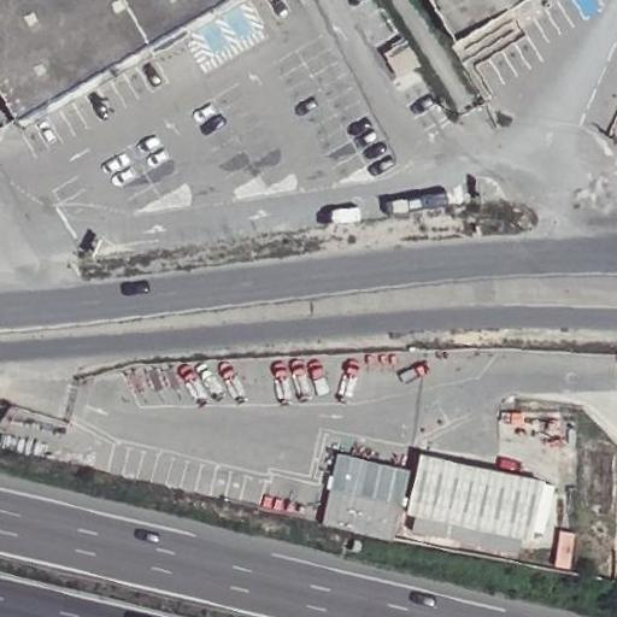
[(0,0),(0,116),(4,125),(160,37),(203,13),(224,0),(0,0)]
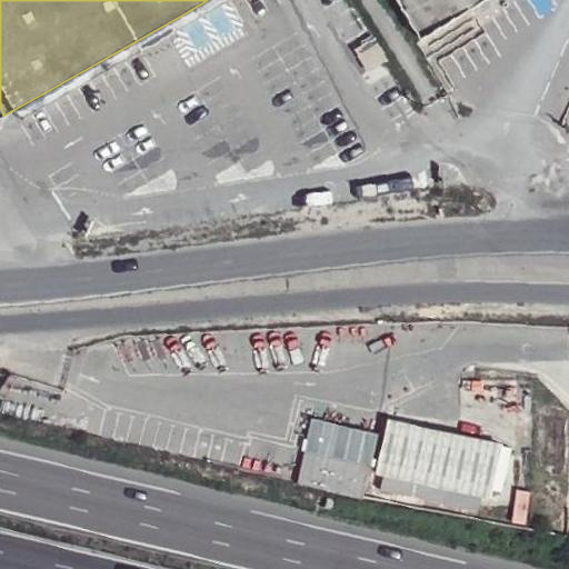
[(392,0),(431,61),(479,32),(511,13),(525,5),(521,0),(392,0)]
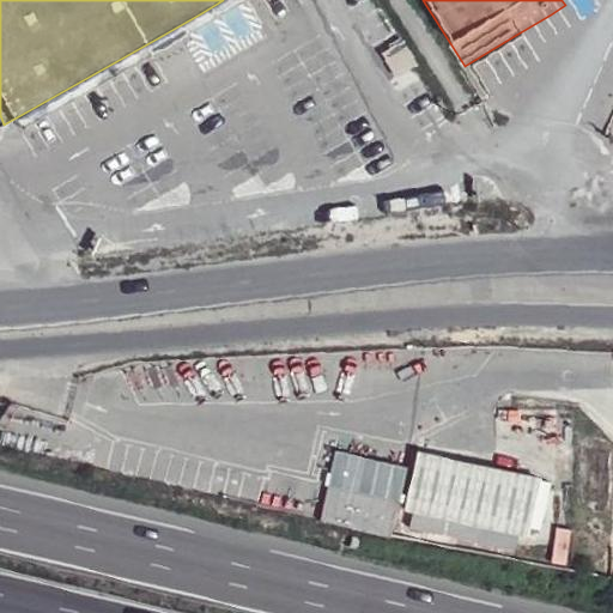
[(201,13),(159,37),(165,48),(207,25),(201,13)]
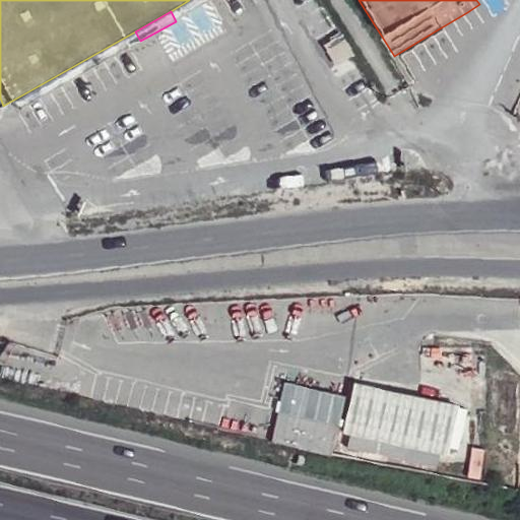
[(467,12),(438,29),(441,36),(471,17),(467,12)]
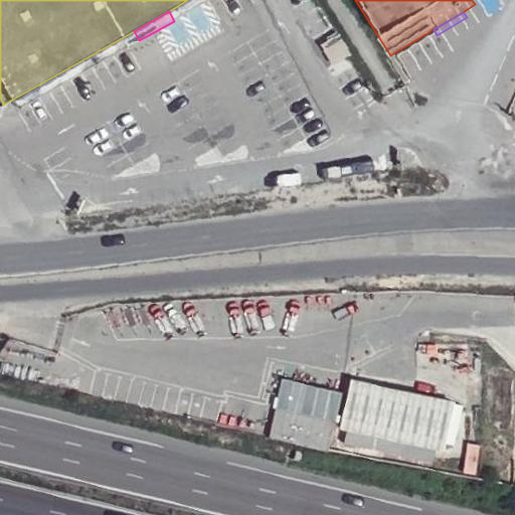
[(337,42),(319,52),(330,71),(348,60),(337,42)]
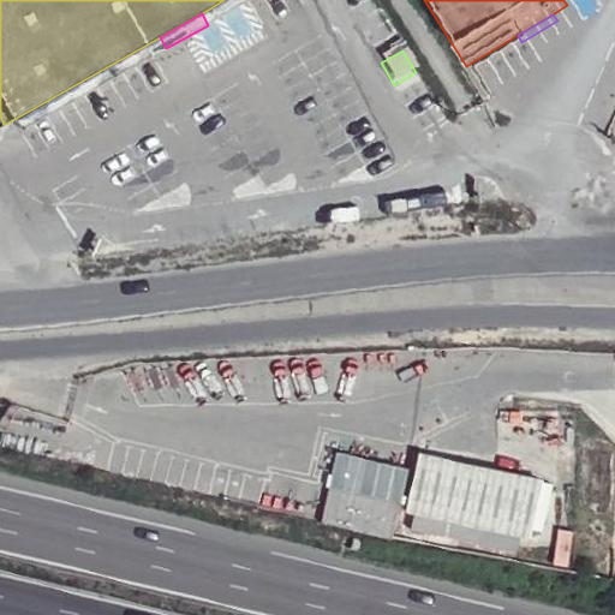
[(338,452),(321,521),(393,536),(406,467),(338,452)]
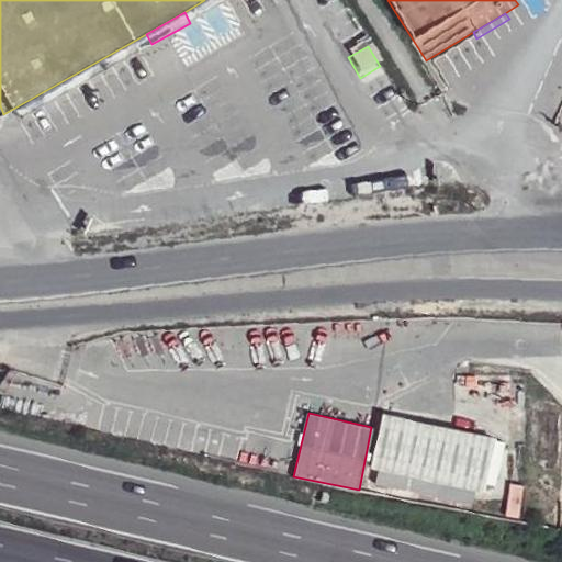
[(448,428),(382,414),(371,468),(378,469),(375,482),(470,502),(472,490),(483,492),(495,440),(448,428)]
